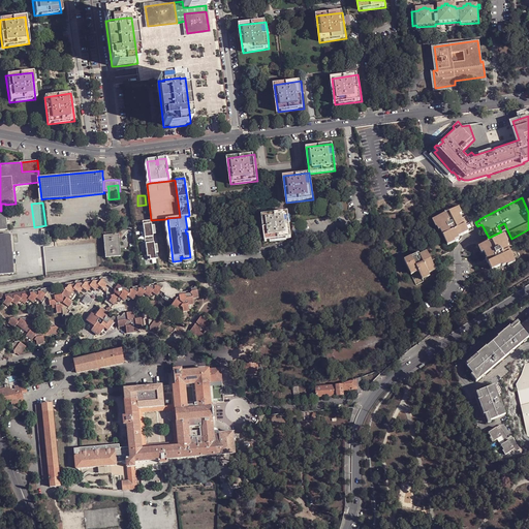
[(459,238),(473,229),(466,216),(461,218),(457,209),(449,212),(449,213),(446,215),(445,214),(435,219),(438,226),(439,225),(441,230),(440,230),(447,243),(454,240),(454,239),(458,237),(459,238)]
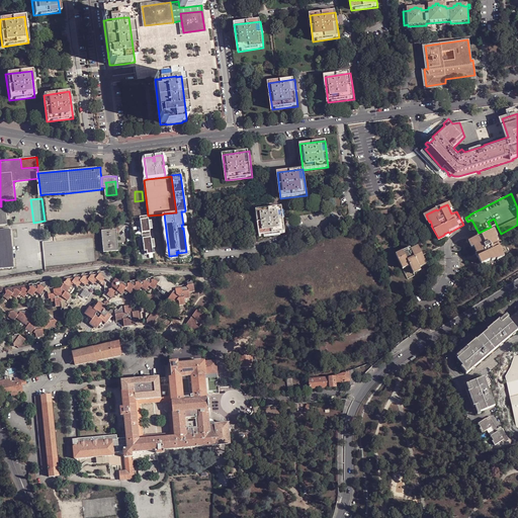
[(284,227),(282,207),(256,210),(259,237),(285,233),(284,227)]
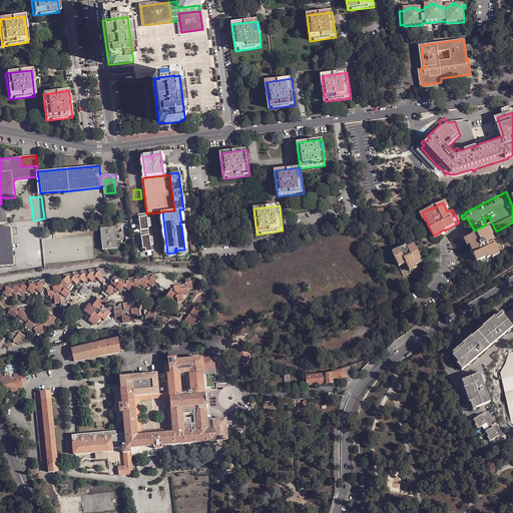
[(175,254),(175,252),(167,253),(162,211),(160,212),(159,218),(161,227),(161,231),(164,243),(163,253),(167,257),(175,254)]
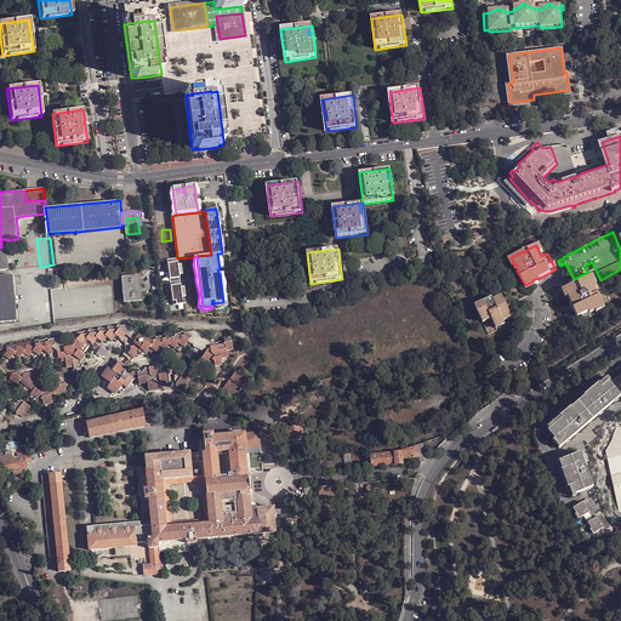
[(177,258),(167,260),(167,265),(170,277),(171,286),(171,292),(172,305),(184,303),(183,300),(182,300),(182,297),(184,296),(183,286),(181,286),(180,274),(182,274),(181,263),(178,265),(177,258)]
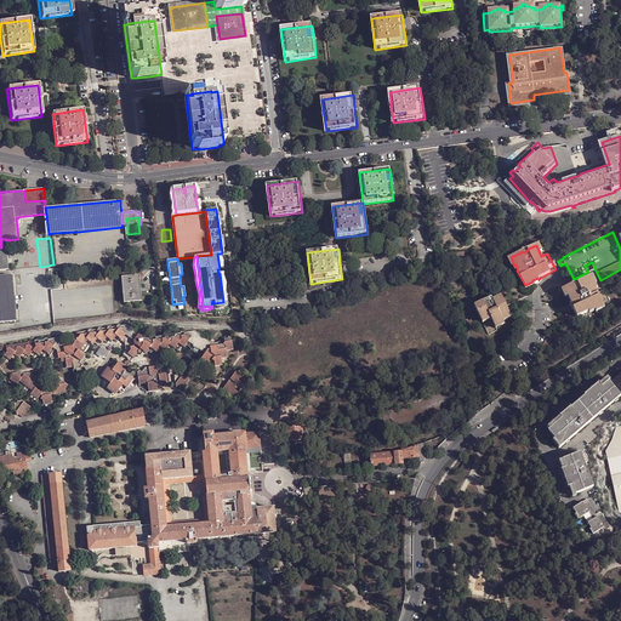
[(141,274),(123,275),(124,302),(143,301),(141,274)]
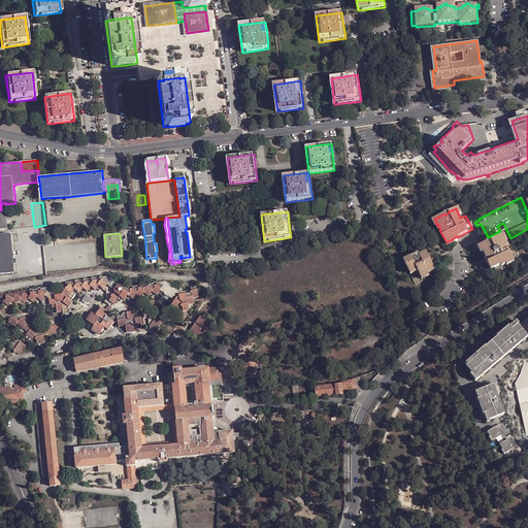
[(10,234),(0,234),(0,273),(13,273),(10,234)]
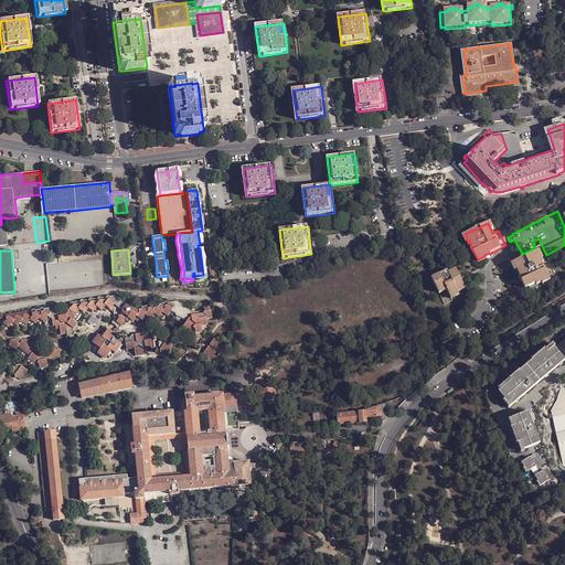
[(542,281),(555,275),(547,260),(542,263),(536,252),(525,257),(526,258),(522,259),(522,258),(514,263),(521,276),(522,276),(524,279),(522,280),(526,289),(536,284),(536,283),(541,279),(542,281)]
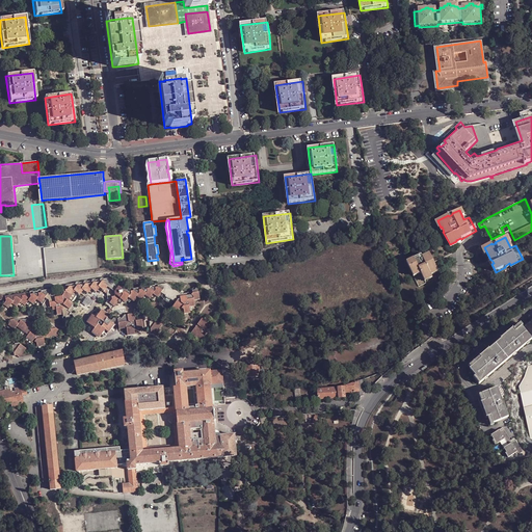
[(430,273),(437,269),(429,254),(423,257),(421,255),(407,262),(413,274),(420,270),(424,278),(431,275),(430,273)]
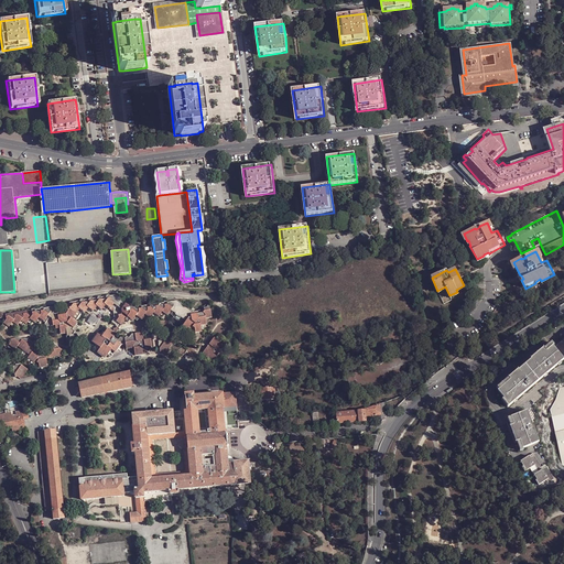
[(129,306),(130,305),(117,295),(111,296),(110,295),(108,296),(107,297),(102,297),(102,296),(99,297),(98,299),(94,299),(90,299),(89,300),(85,301),(85,300),(82,300),(82,301),(72,303),(64,313),(56,314),(54,313),(55,312),(58,306),(56,304),(52,305),(53,307),(45,308),(44,307),(41,308),(41,310),(36,310),(35,310),(32,310),(7,314),(7,320),(4,324),(8,326),(10,327),(13,322),(19,326),(22,321),(28,324),(31,320),(35,323),(39,318),(46,323),(45,324),(47,326),(49,331),(52,329),(52,326),(56,326),(56,329),(61,328),(62,335),(67,334),(68,336),(71,336),(71,339),(75,338),(74,334),(79,327),(76,325),(78,323),(73,320),(80,310),(86,314),(89,308),(94,312),(98,307),(102,311),(107,306),(111,310),(112,307),(116,304),(122,310),(127,304),(129,306)]
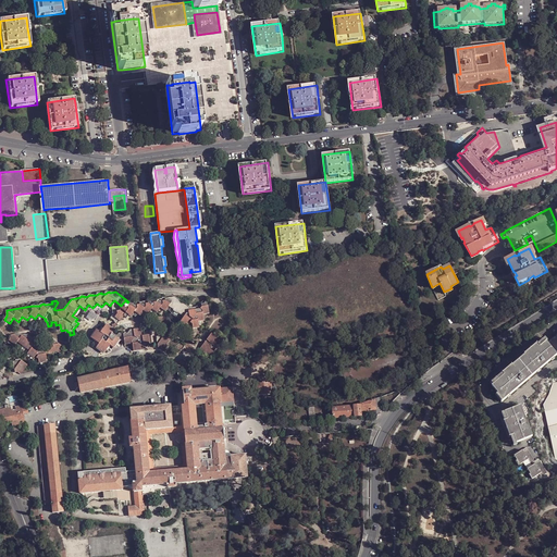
[(130,302),(128,301),(127,302),(125,300),(121,306),(114,300),(111,304),(114,306),(113,307),(114,314),(111,318),(116,321),(119,320),(121,321),(125,317),(127,319),(130,316),(132,318),(135,312),(140,316),(144,311),(148,314),(152,310),(158,313),(161,308),(166,312),(168,310),(173,313),(172,314),(177,318),(177,317),(183,320),(181,323),(183,324),(182,326),(188,332),(188,336),(195,335),(194,330),(200,329),(199,322),(206,322),(205,316),(210,314),(209,305),(207,302),(205,305),(201,305),(199,308),(198,307),(197,308),(193,309),(192,308),(190,307),(189,308),(176,298),(168,299),(165,298),(163,299),(163,300),(159,300),(157,299),(155,300),(155,301),(152,301),(149,299),(146,302),(140,304),(140,302),(137,302),(137,304),(132,305),(131,304),(131,302),(130,302)]
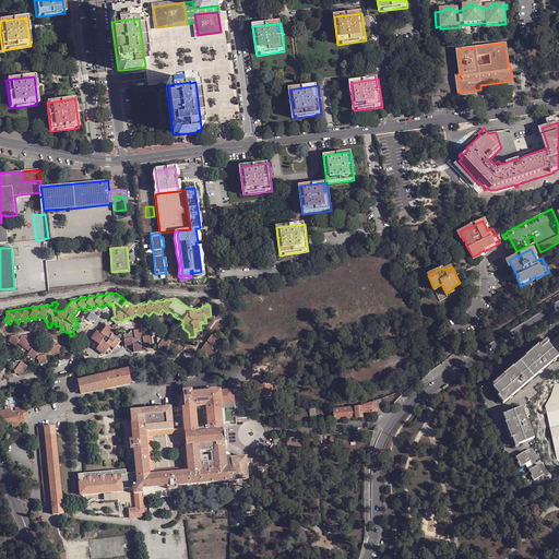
[(119,329),(119,326),(121,322),(119,321),(117,322),(116,325),(114,325),(114,329),(113,330),(115,331),(116,329),(119,329)]
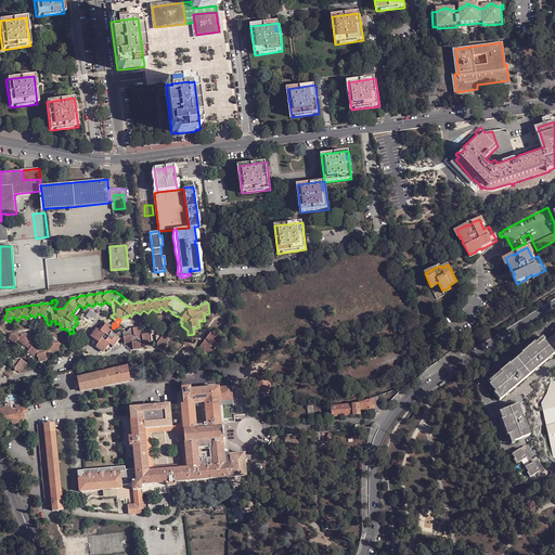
[(114,328),(112,327),(107,324),(101,332),(95,339),(100,343),(107,349),(111,345),(116,337),(112,334),(115,330),(114,328)]
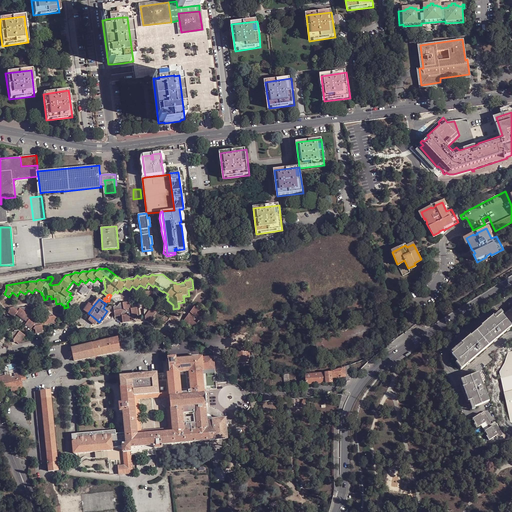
[(132,309),(130,302),(121,304),(118,307),(116,306),(115,308),(116,317),(123,316),(124,323),(131,322),(131,319),(132,318),(134,319),(137,315),(139,315),(138,308),(132,309)]
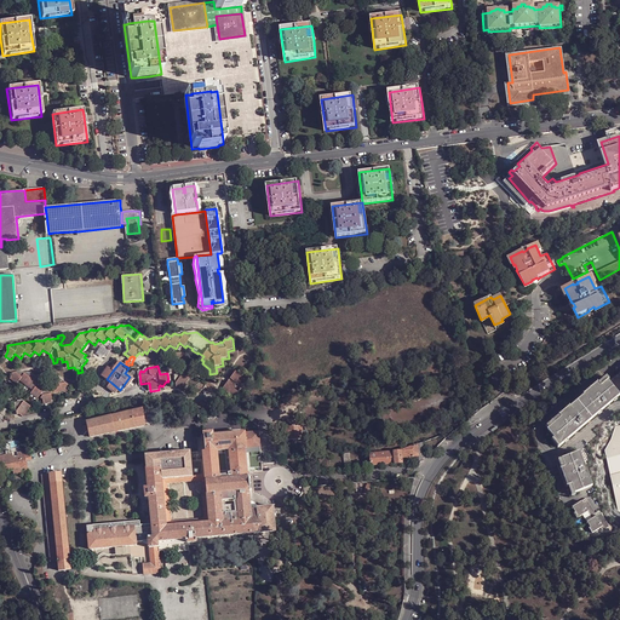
[(109,367),(102,375),(107,379),(113,371),(109,367)]
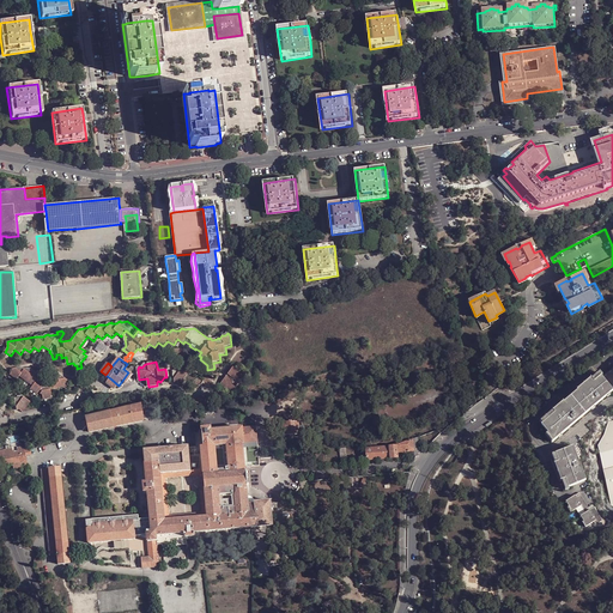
[(24,369),(24,366),(12,369),(13,372),(11,375),(17,380),(20,376),(34,387),(31,389),(37,394),(44,386),(41,382),(41,380),(38,380),(35,377),(37,374),(31,368),(30,369),(29,372),(24,369)]
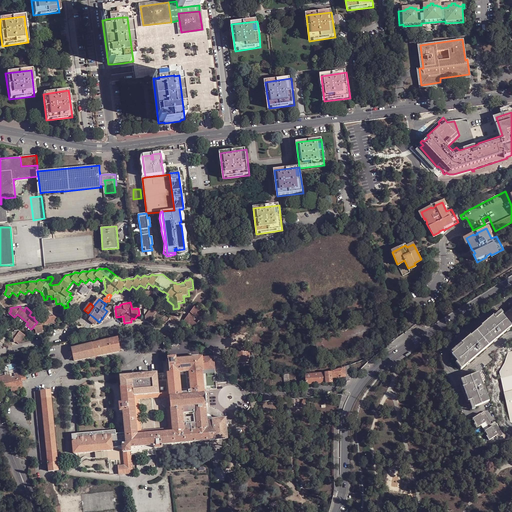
[(157,308),(157,306),(147,307),(147,310),(145,310),(145,316),(146,317),(146,320),(149,320),(151,321),(160,310),(157,308)]
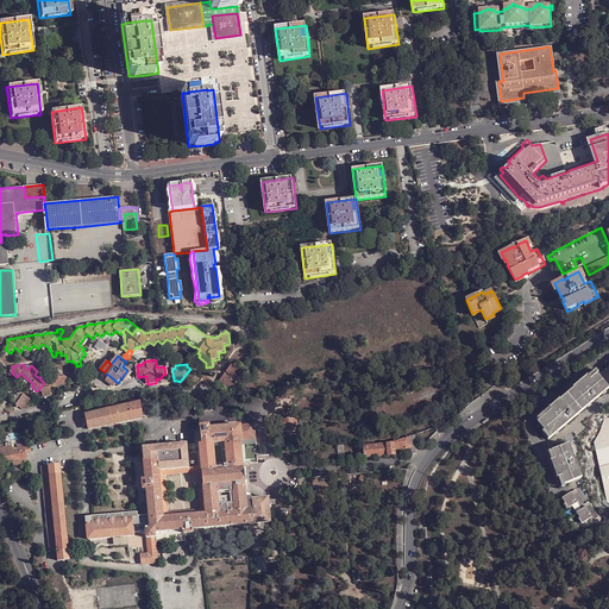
[(236,378),(242,371),(233,365),(219,383),(231,391),(234,385),(231,382),(233,377),(236,378)]
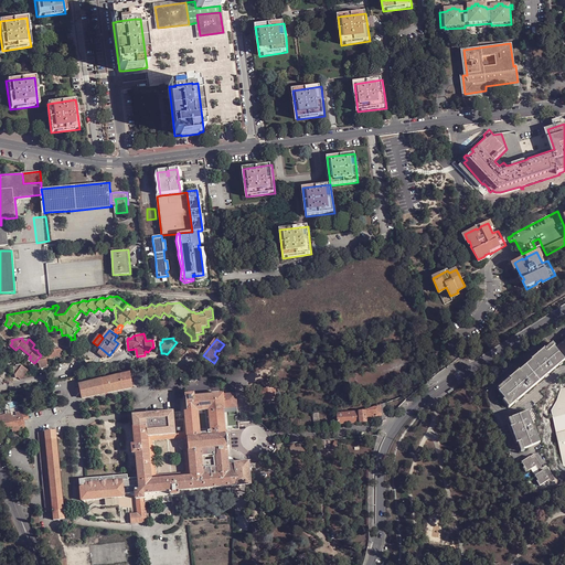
[(116,354),(123,345),(118,343),(113,351),(116,354)]
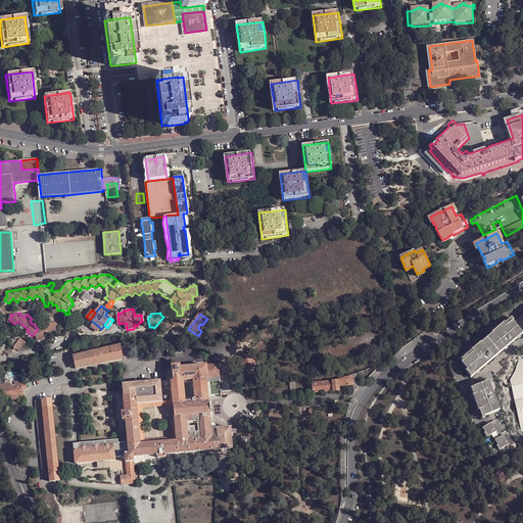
[(39,330),(35,336),(37,338),(38,340),(45,339),(43,332),(57,330),(57,327),(59,325),(51,319),(49,321),(47,320),(41,328),(39,330)]
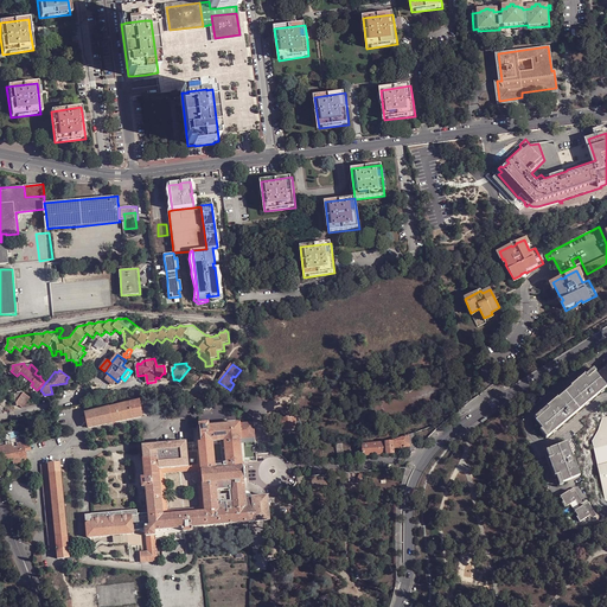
[(566,393),(580,409),(590,401),(606,387),(595,372),(588,378),(585,375),(572,387),(573,388),(566,393)]
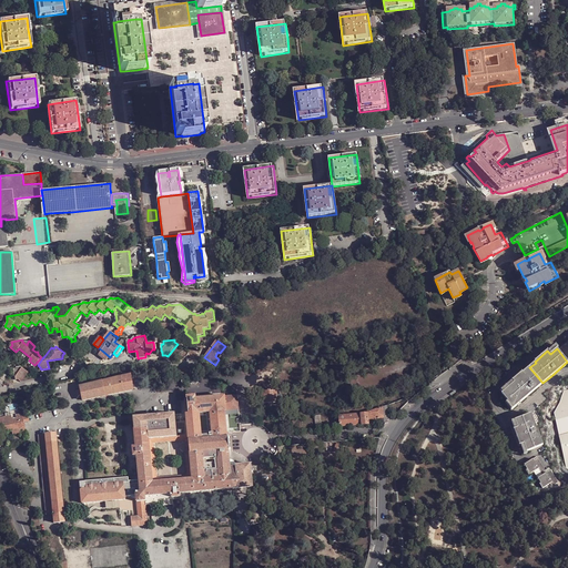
[(99,355),(107,361),(110,357),(102,351),(99,355)]
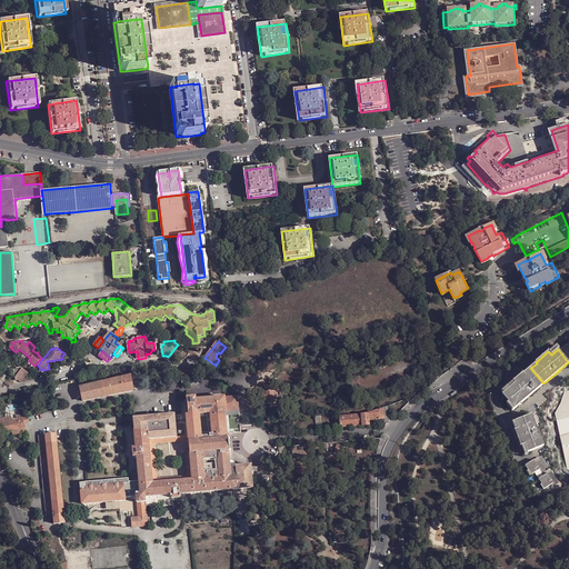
[(29,373),(21,368),(17,368),(17,370),(15,370),(16,380),(19,380),(22,382),(29,373)]
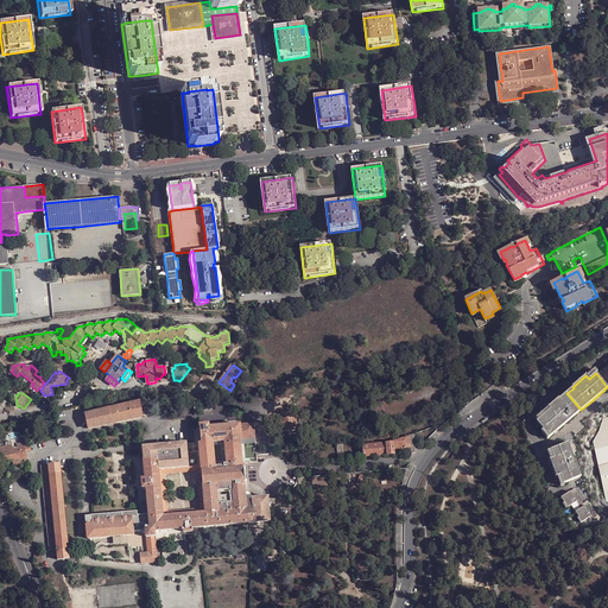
[(581,410),(567,393),(559,399),(558,399),(549,407),(551,410),(537,422),(550,436),(564,424),(581,410)]
